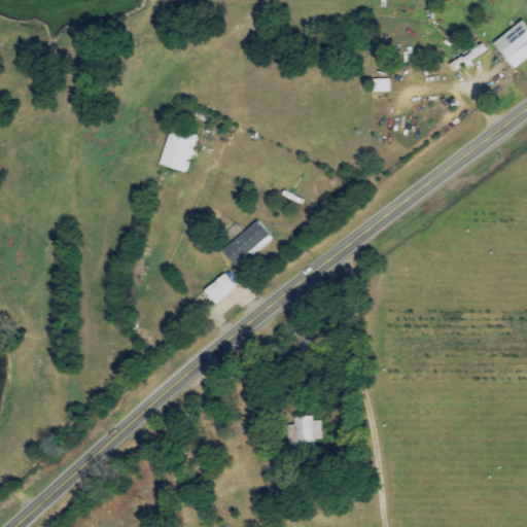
[(526,58),(526,28),(521,21),(492,43),(513,70),(526,58)]
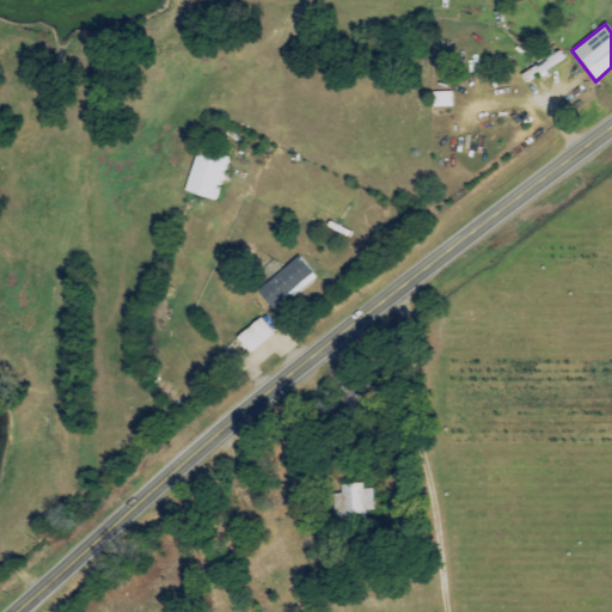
[(564,61),(558,51),(520,75),(526,85),(564,61)]
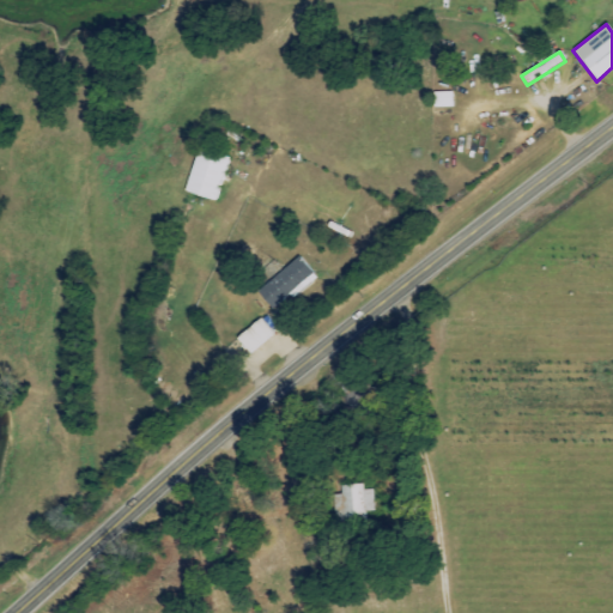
[(229,157),(198,147),(184,192),(216,201),(229,157)]
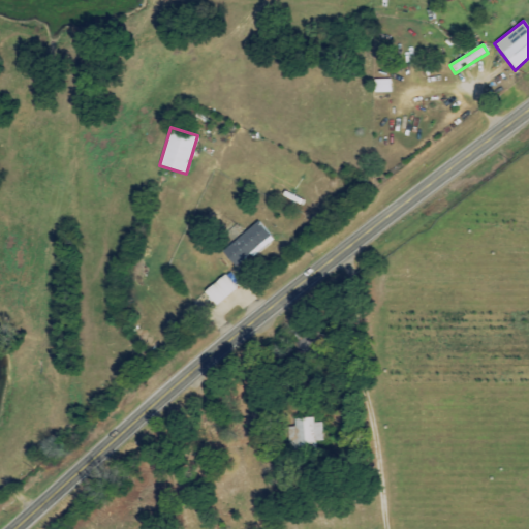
[(236,267),(271,235),(257,220),(222,252),(236,267)]
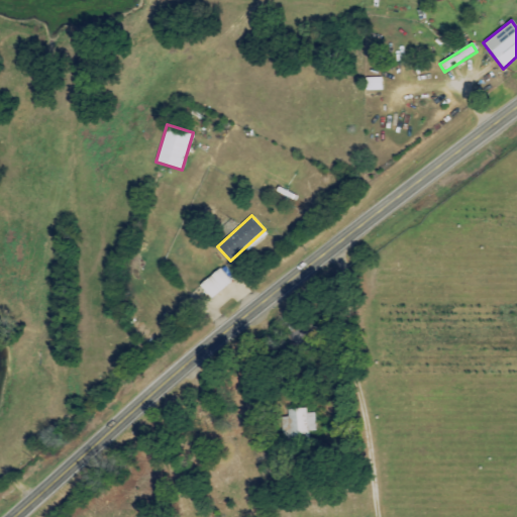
[(230,282),(219,269),(199,285),(210,299),(230,282)]
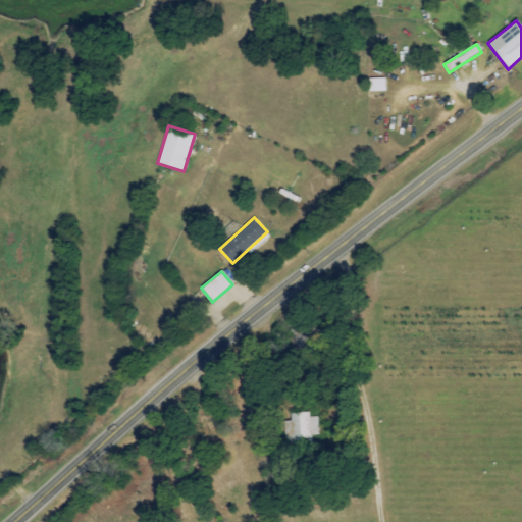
[(316,417),(308,418),(308,412),(289,414),(292,442),(310,440),(310,436),(318,435),(316,417)]
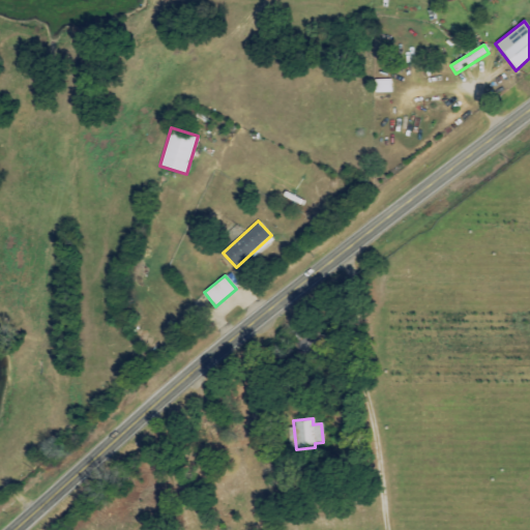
All buildings are outlined.
